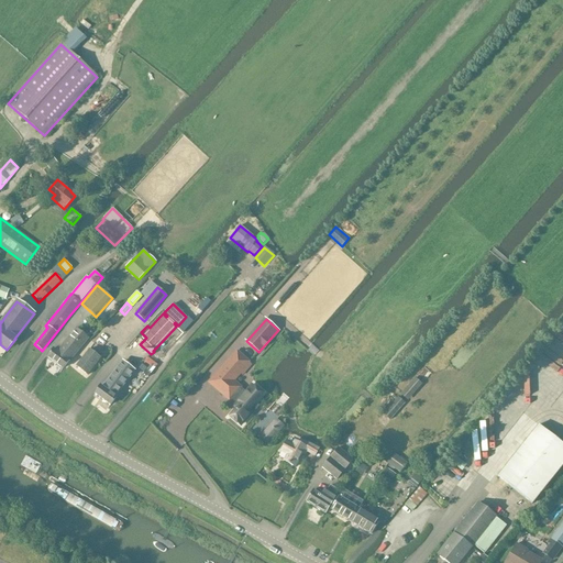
[(69,362),(88,338),(76,329),(62,349),(61,348),(57,352),(53,349),(47,356),(63,368),(68,361),(69,362)]
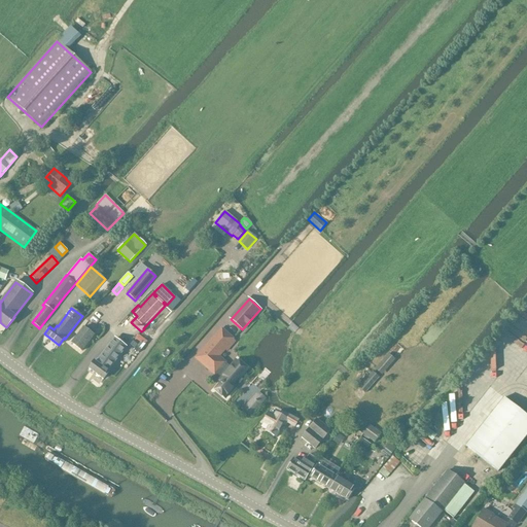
[(81,351),(94,336),(83,327),(71,343),(81,351)]
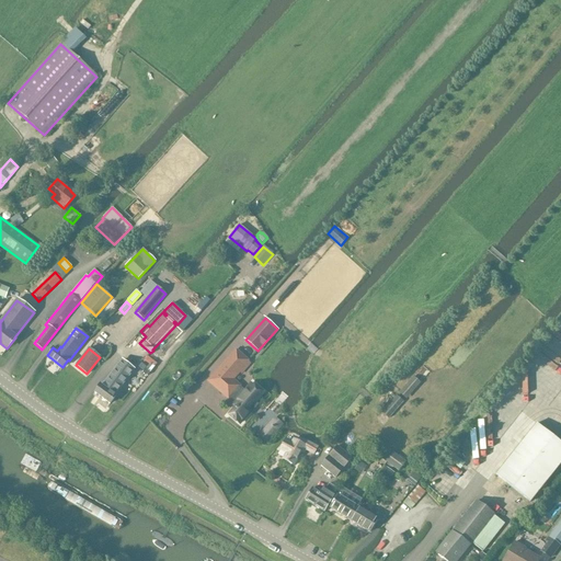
[(241,375),(251,364),(236,351),(208,381),(235,403),(232,405),(236,409),(230,414),(239,423),(251,410),(250,409),(263,393),(250,382),(243,390),(240,387),(241,386),(235,379),(240,374),(241,375)]
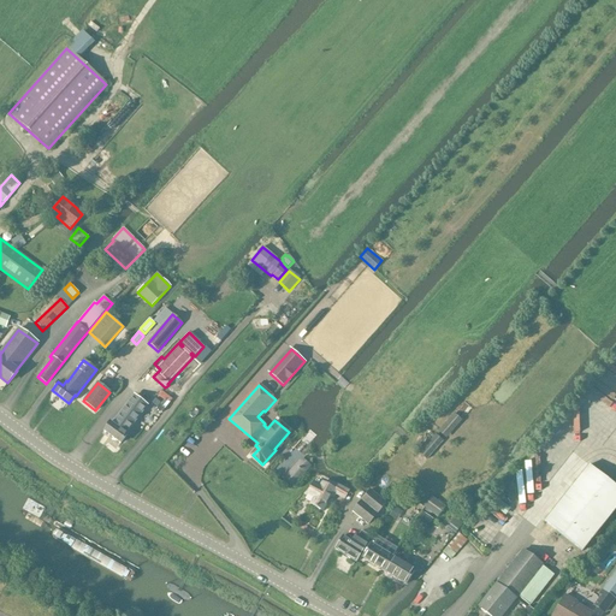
[(111,422),(104,431),(120,444),(126,436),(125,434),(126,432),(124,430),(142,408),(155,420),(164,410),(150,398),(146,403),(136,396),(134,398),(113,425),(111,422)]
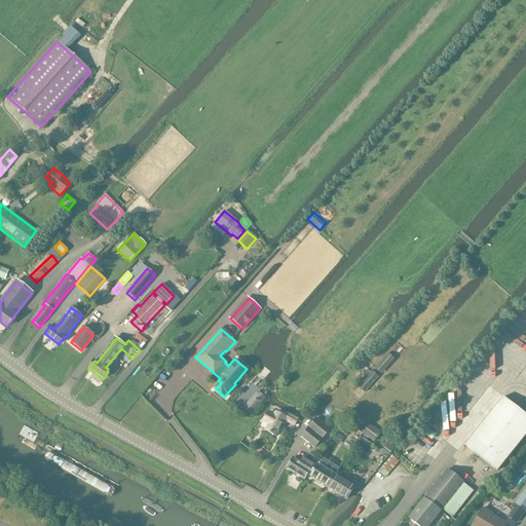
[(387,353),(374,369),(379,373),(392,358),(387,353)]
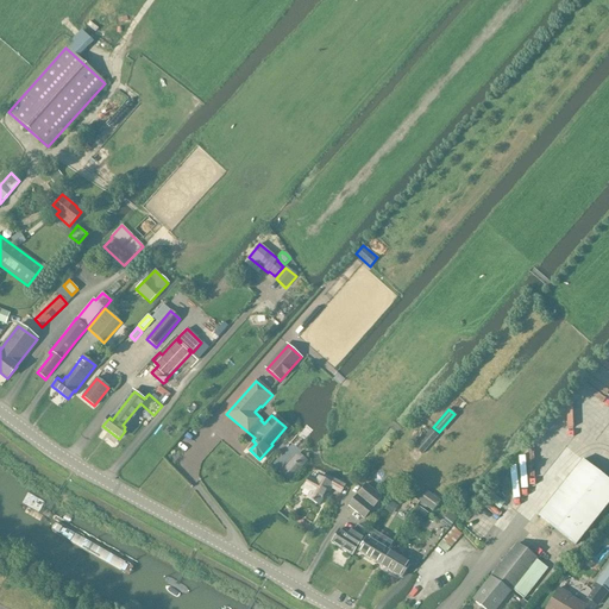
[(421,454),(438,437),(431,429),(414,447),(421,454)]
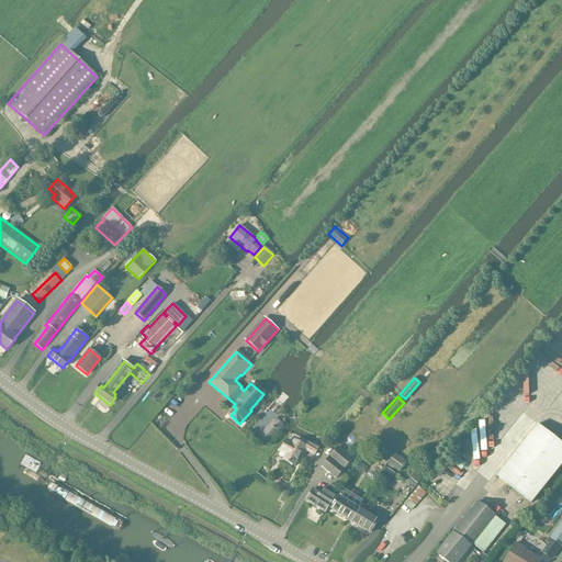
[(561,463),(561,444),(537,425),(496,476),(530,504),(561,463)]
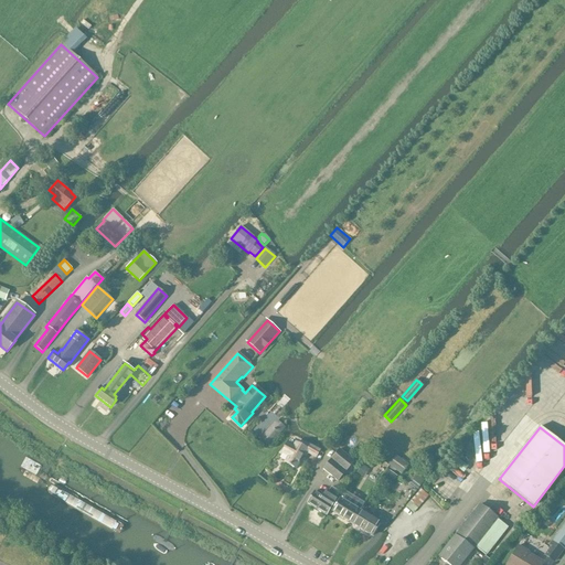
[(316,457),(319,451),(308,445),(306,449),(295,444),(294,446),(290,445),(285,455),(288,457),(285,462),(296,469),(306,451),(316,457)]
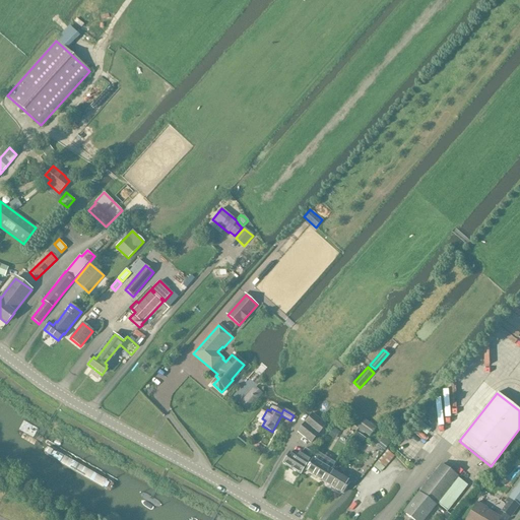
[(311,443),(325,425),(312,413),(297,432),(311,443)]
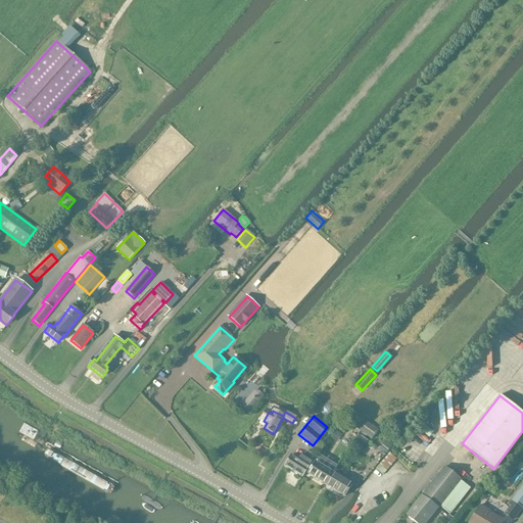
[(378,430),(366,422),(360,431),(372,439),(378,430)]
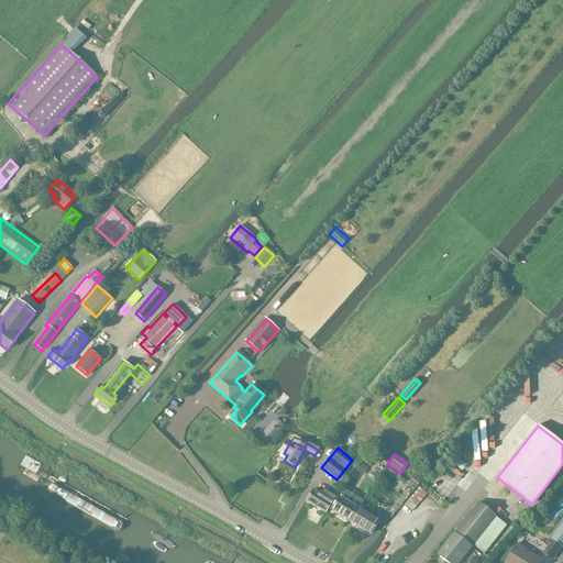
[(355,472),(362,476),(367,467),(366,467),(367,464),(362,461),(355,472)]
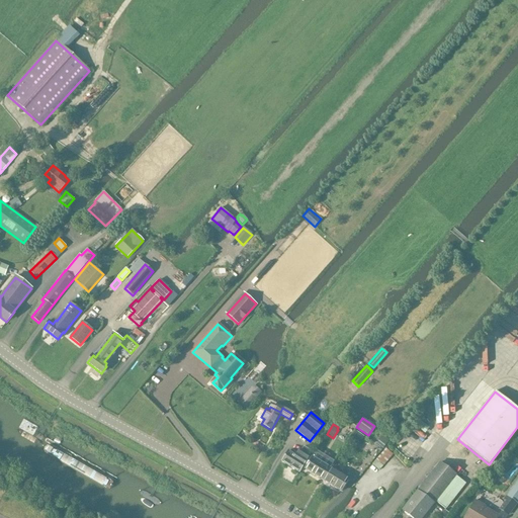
[(359,443),(363,437),(357,432),(352,438),(359,443)]
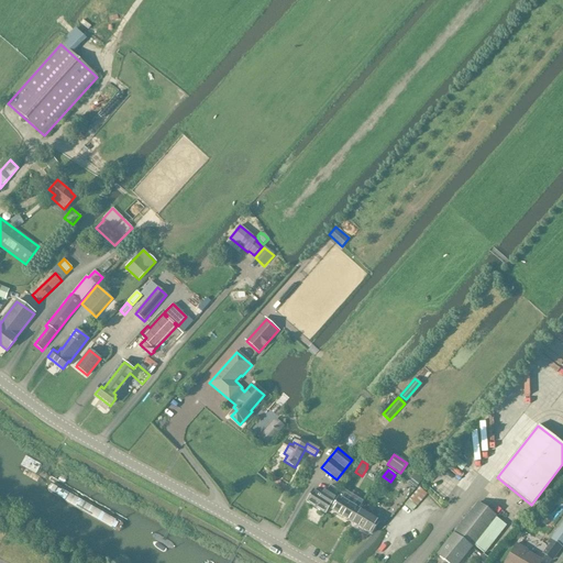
[(416,487),(422,479),(416,474),(409,483),(416,487)]
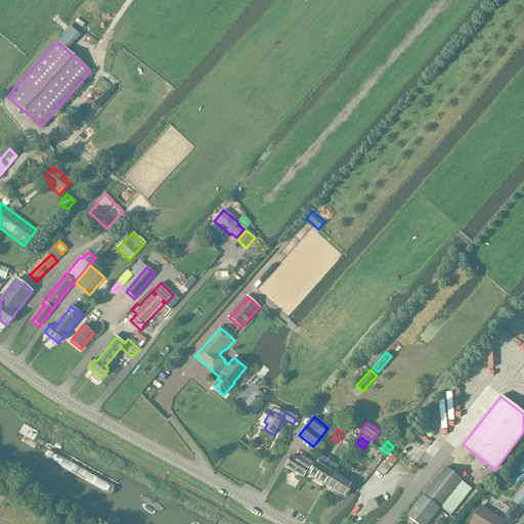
[(292,456),(285,467),(302,478),(309,468),(312,463),(311,462),(314,456),(307,452),(303,457),(301,456),(299,462),(292,456)]
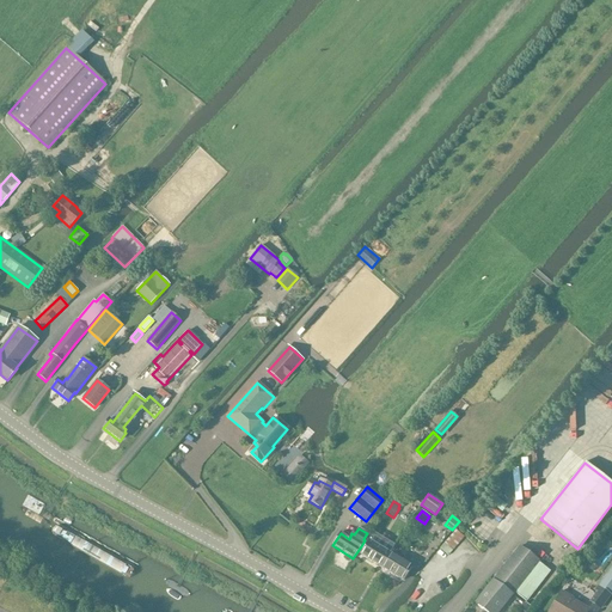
[(360,555),(369,561),(380,568),(390,554),(393,548),(390,544),(385,551),(368,540),(360,555)]
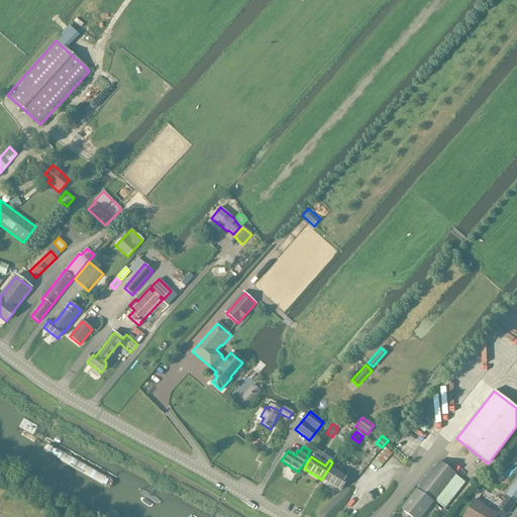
[(438,462),(401,509),(410,516),(420,516),(434,501),(454,475),(438,462)]
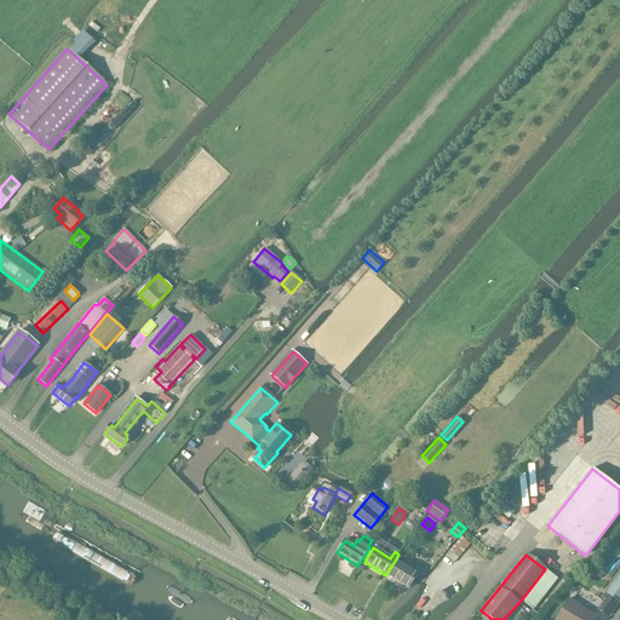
[(395,561),(385,575),(408,589),(417,574),(395,561)]
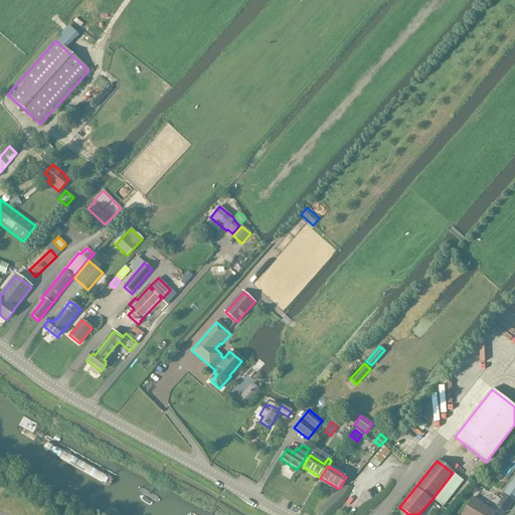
[(453,473),(433,499),(443,507),(463,481),(453,473)]
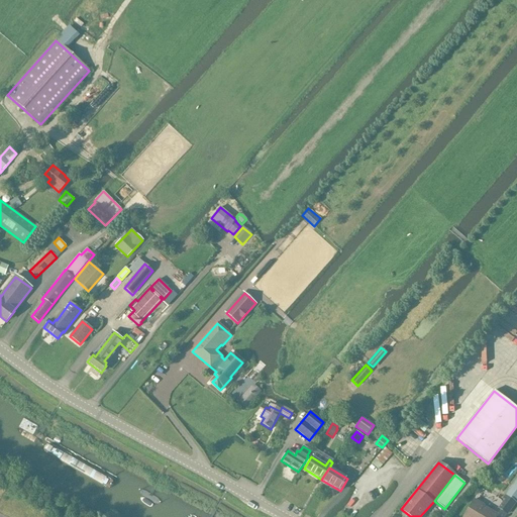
[(508,497),(498,509),(507,515),(516,500),(516,479),(505,495),(508,497)]
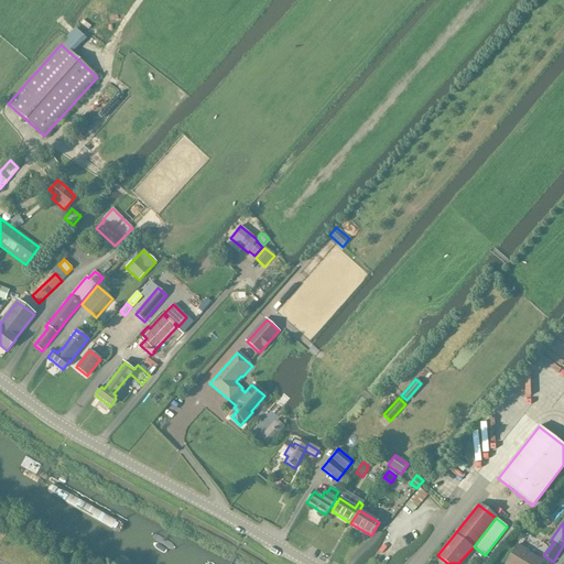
[(541,563),(542,562),(523,551),(524,550),(517,545),(509,560),(510,560),(508,563),(541,563)]
